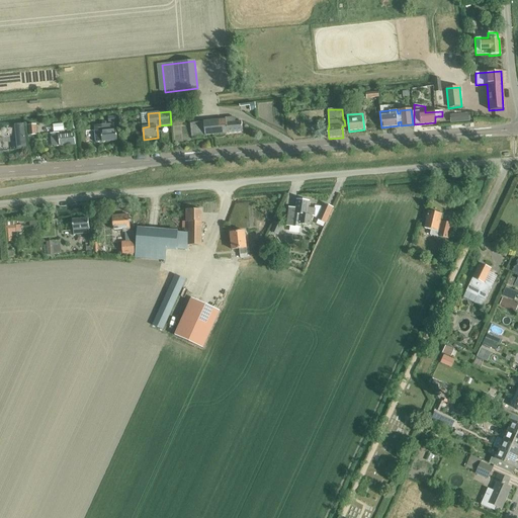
[(242,121),(234,122),(233,116),(224,117),(224,118),(190,122),(192,138),(243,132),(242,121)]
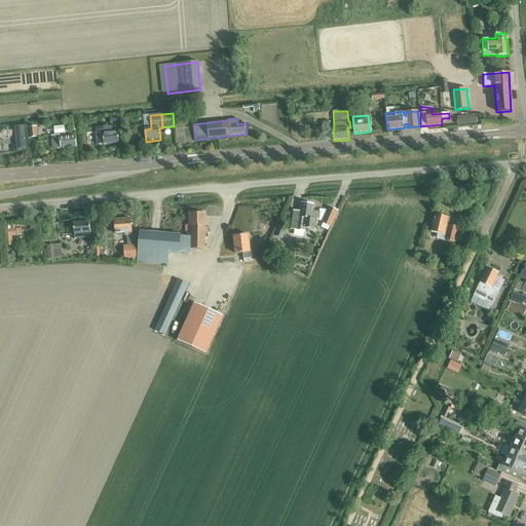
[(75,136),(66,137),(64,125),(53,126),(54,135),(51,136),(52,149),(76,147),(75,136)]
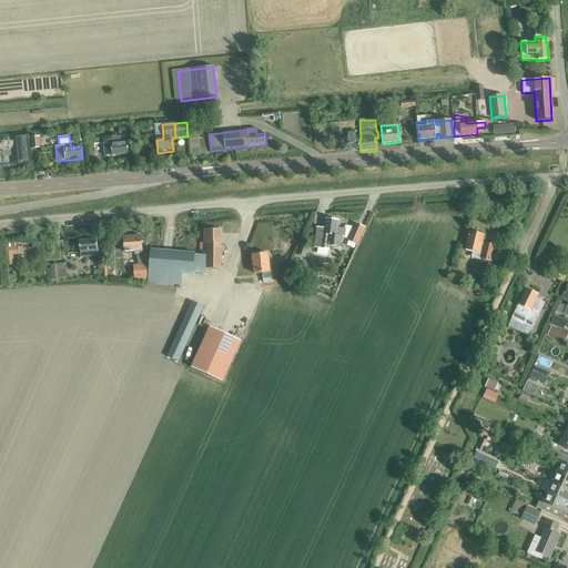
[(40,137),(30,138),(31,149),(40,149),(40,137)]
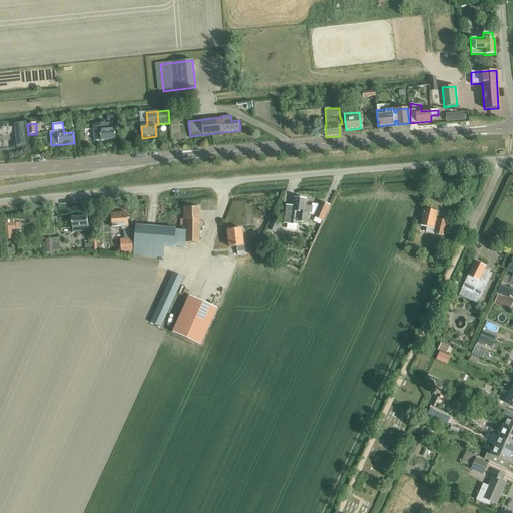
[(115,128),(107,129),(106,123),(93,124),(95,142),(116,139),(115,128)]
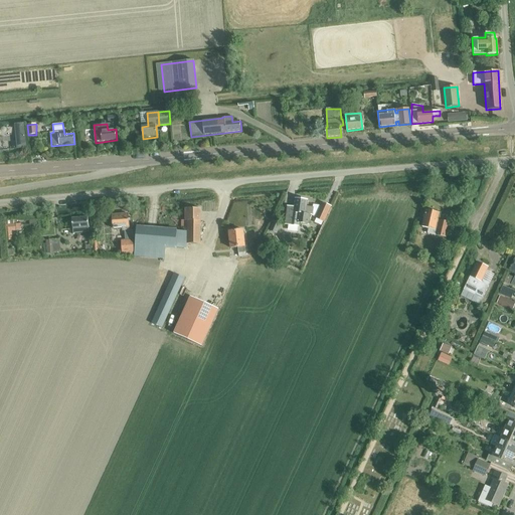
[(288,206),(285,224),(298,226),(299,223),(308,225),(310,215),(312,215),(316,218),(321,206),(313,205),(313,208),(307,207),(308,200),(295,199),(294,207),(288,206)]
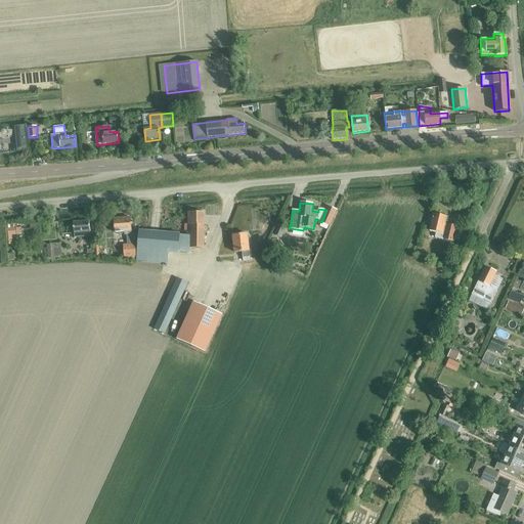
[(321,222),(330,225),(337,211),(329,207),(326,210),(321,222)]
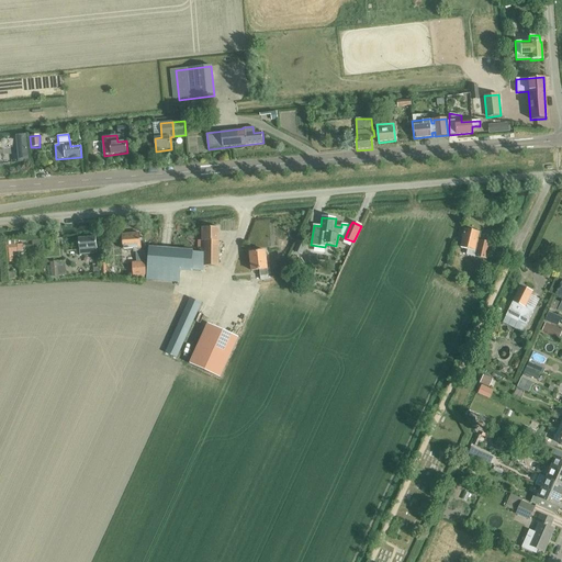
[(468,255),(486,260),(491,243),(479,240),(481,233),(465,228),(460,247),(469,249),(468,255)]
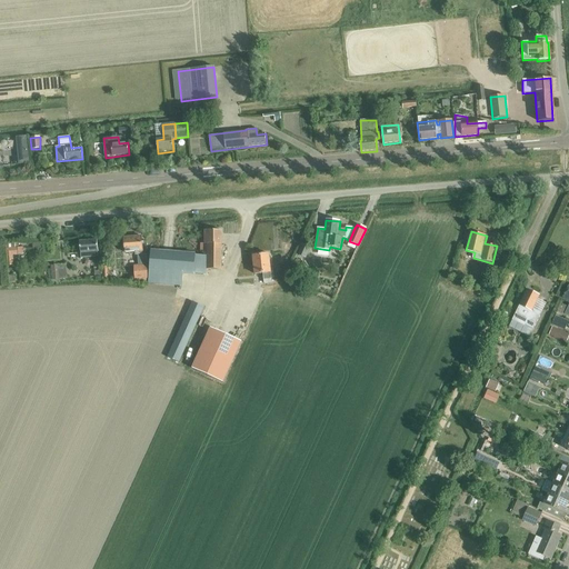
[(196,256),(195,275),(206,276),(206,270),(220,271),(222,232),(206,232),(206,245),(202,245),(202,252),(208,252),(208,257),(196,256)]
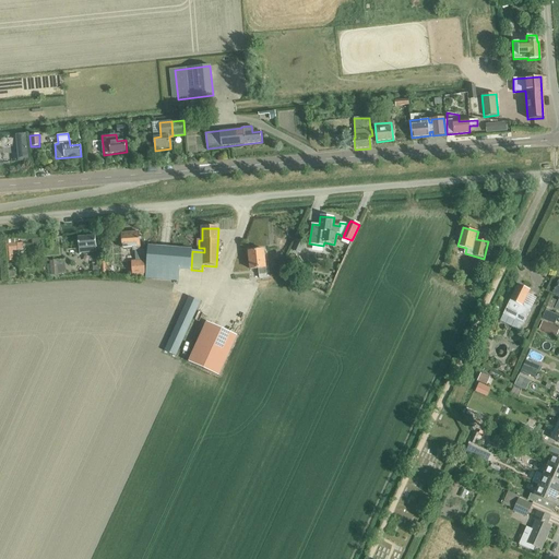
[(138,233),(120,234),(121,248),(128,247),(132,247),(132,251),(135,251),(135,261),(131,261),(132,275),(137,275),(137,278),(144,278),(143,274),(144,274),(143,250),(139,250),(138,233)]
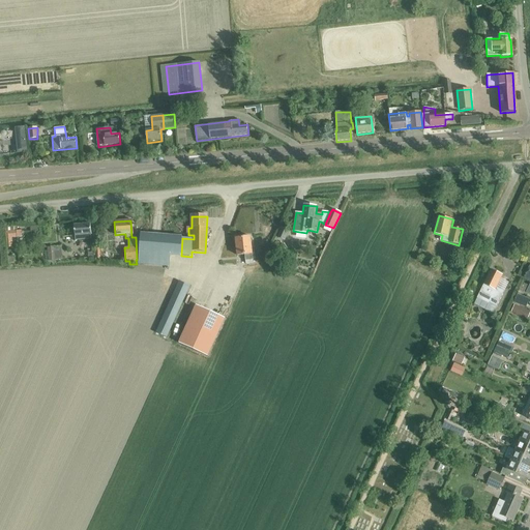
[(74,225),(75,240),(91,239),(90,224),(74,225)]
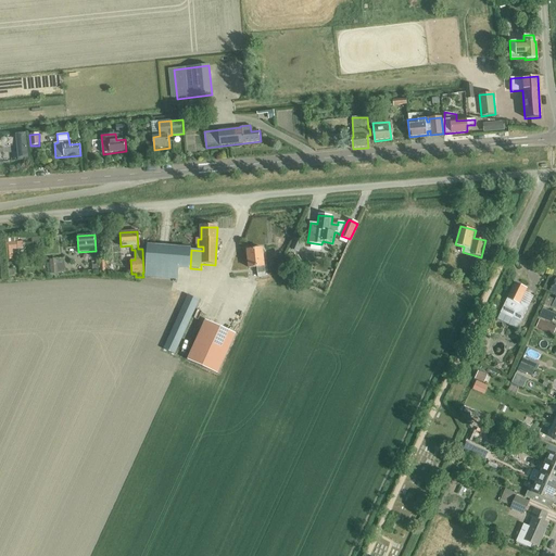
[(5,239),(7,260),(13,260),(12,249),(22,248),(21,238),(5,239)]
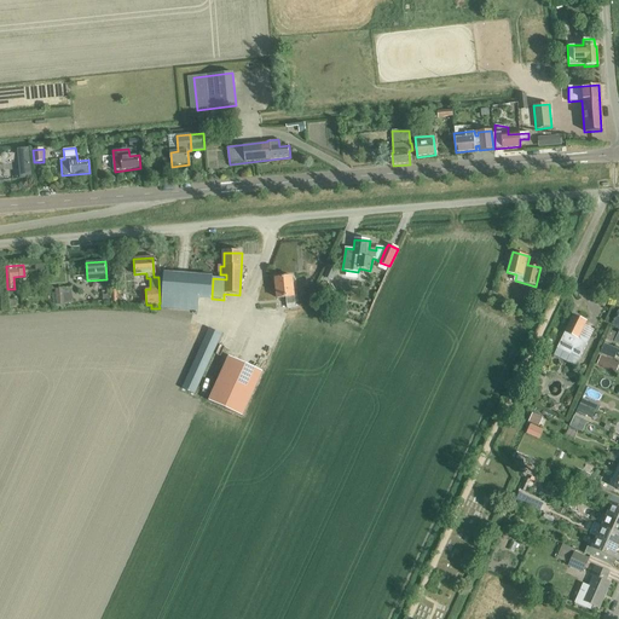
[(323,277),(333,281),(337,270),(329,265),(323,277)]
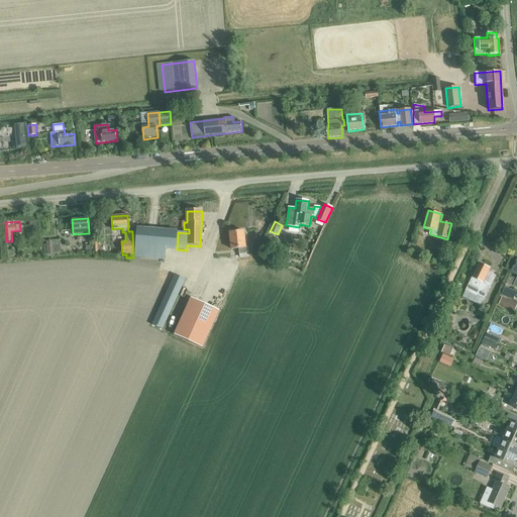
[(177,249),(178,232),(136,229),(134,257),(164,261),(165,248),(177,249)]
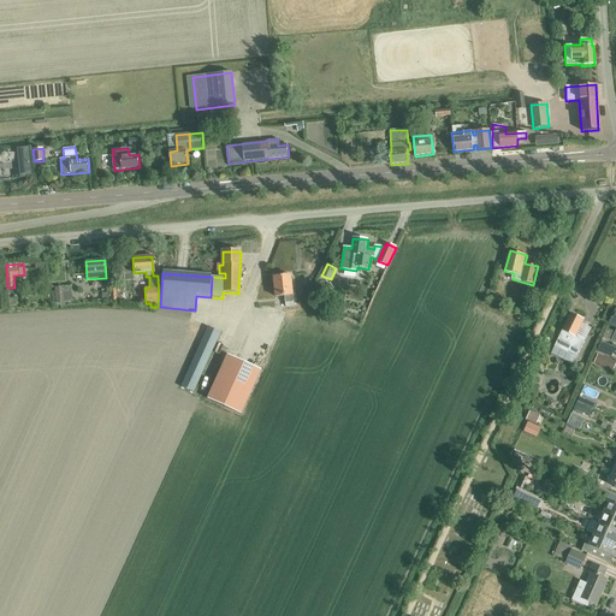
[(291,277),(284,278),(283,276),(277,277),(277,279),(274,279),(277,298),(285,297),(286,308),(295,307),(291,277)]
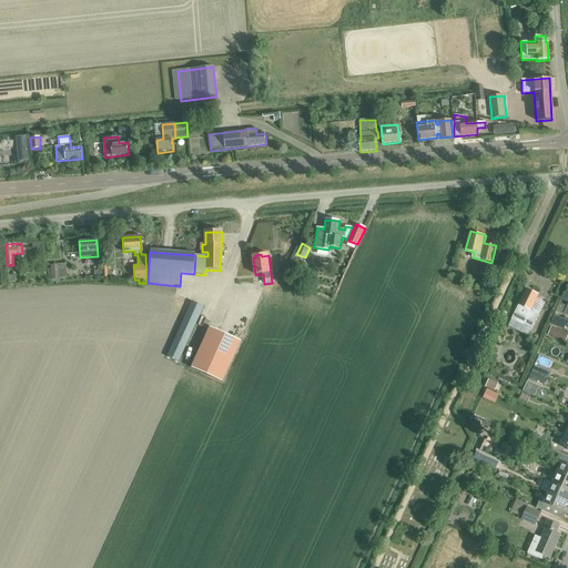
[(51,280),(64,279),(63,264),(50,265),(51,271),(46,271),(46,277),(51,277),(51,280)]
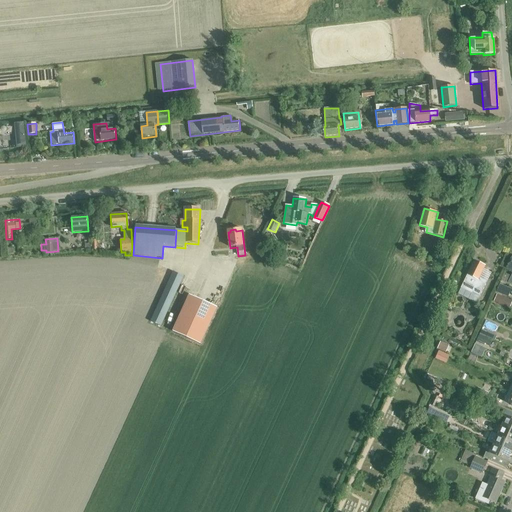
[(430,261),(435,263),(439,253),(435,251),(430,261)]
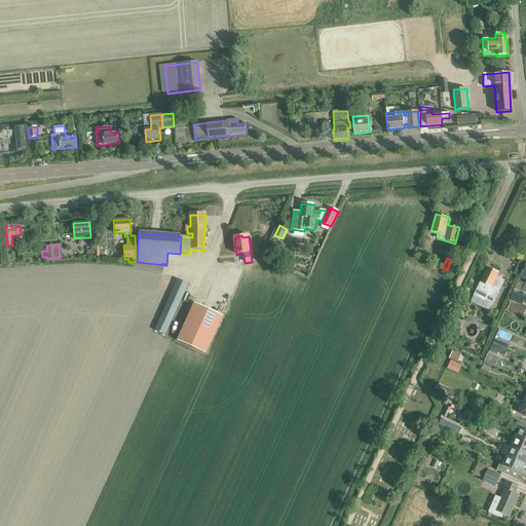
[(485,301),(492,305),(499,290),(492,286),(497,274),(487,268),(473,296),(484,302),(485,301)]
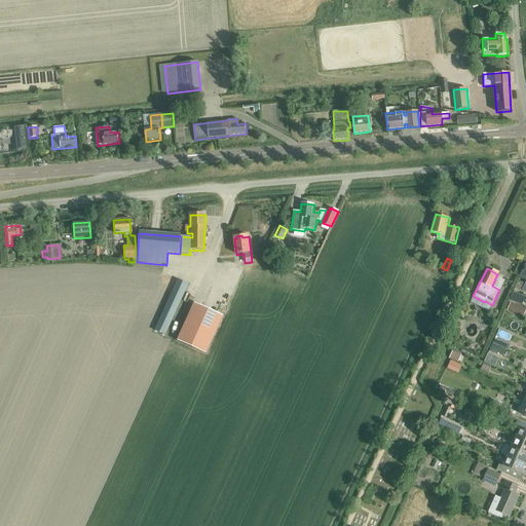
[(155,331),(165,335),(189,284),(178,279),(155,331)]
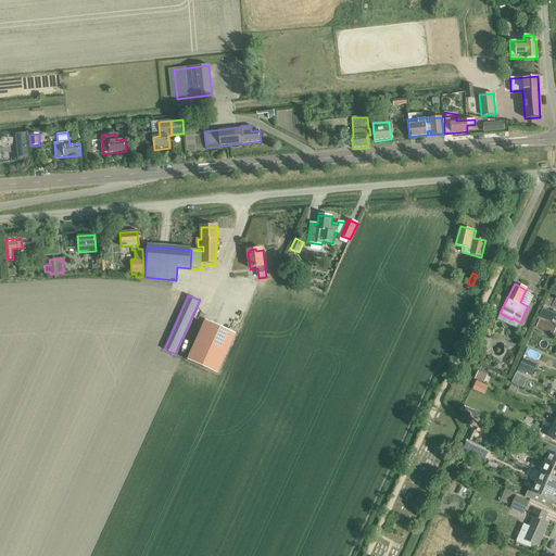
[(538,316),(552,323),(555,313),(542,307),(538,316)]
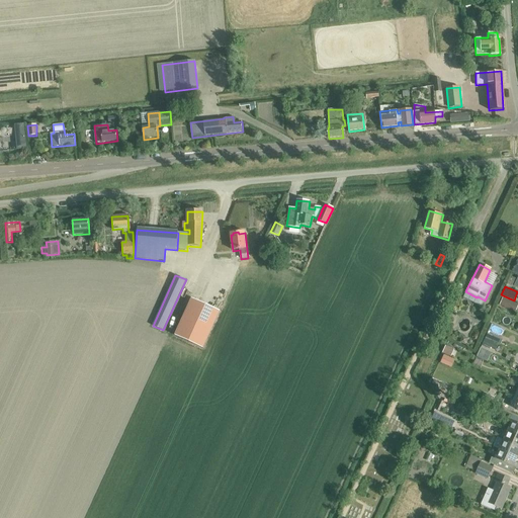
[(221,312),(192,298),(175,336),(203,348),(221,312)]
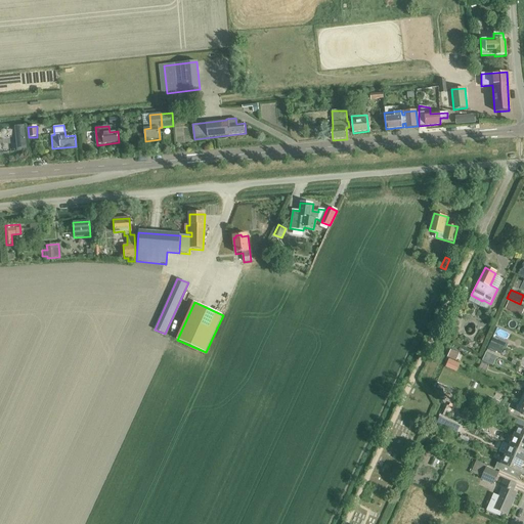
[(498,320),(495,330),(506,333),(509,323),(498,320)]
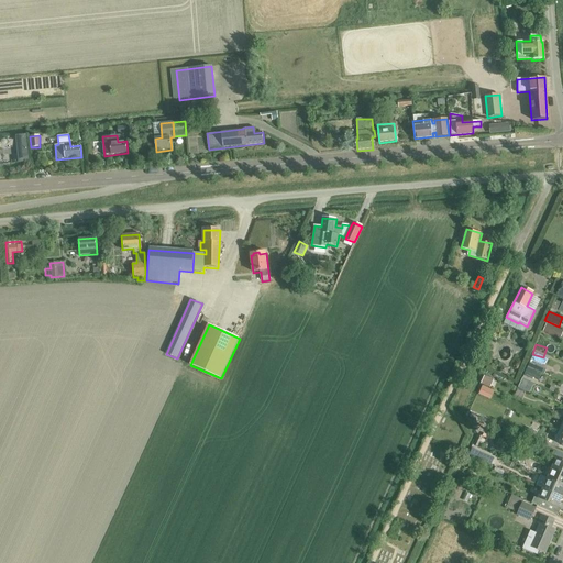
[(481,384),(489,388),(494,379),(484,375),(481,384)]
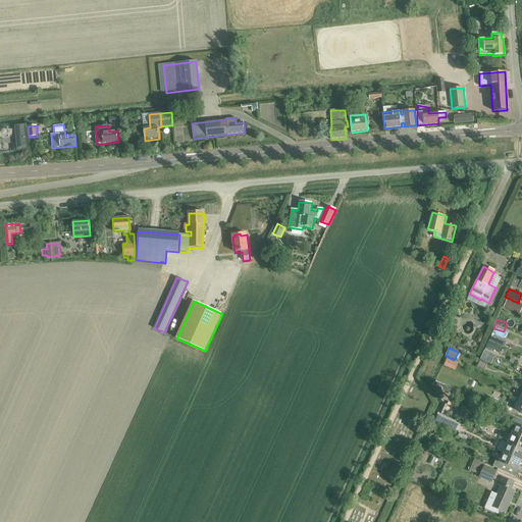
[(444,366),(455,370),(458,363),(447,358),(444,366)]
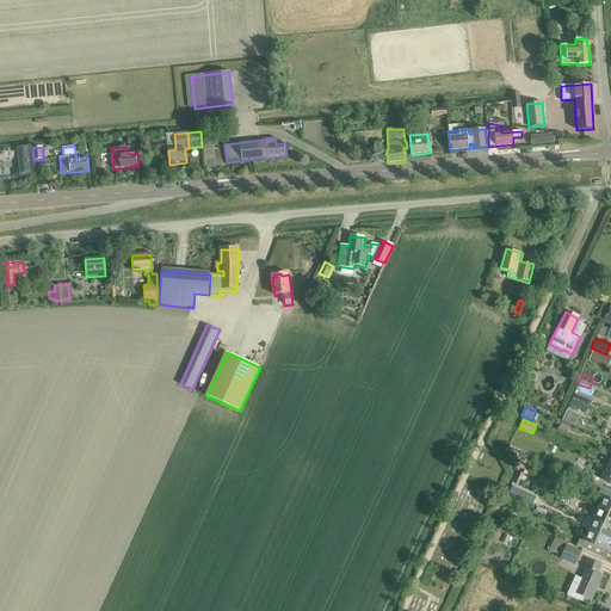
[(532,487),(541,491),(543,483),(536,480),(532,487)]
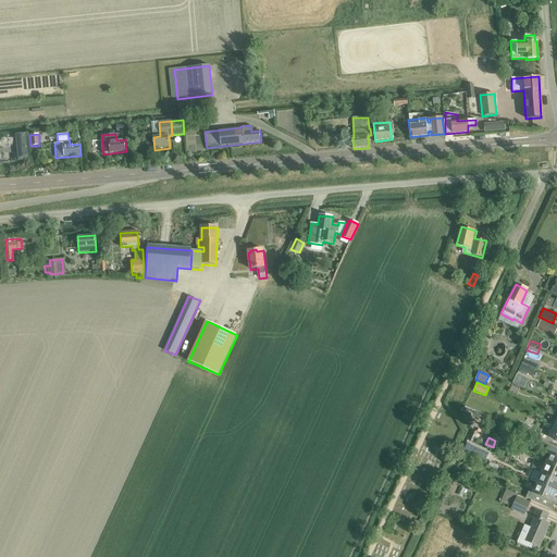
[(473,456),(486,460),(490,453),(478,447),(473,456)]
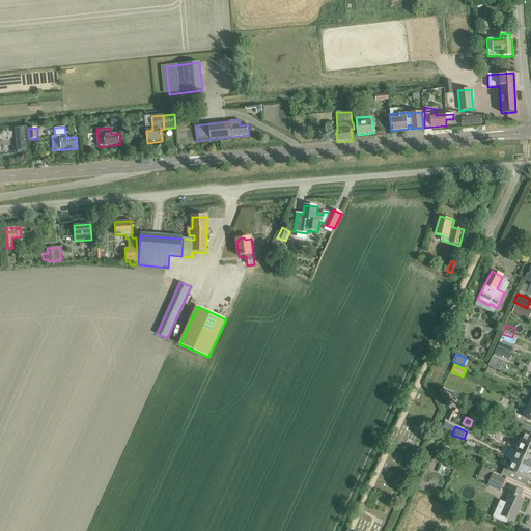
[(520,443),(530,448),(530,436),(524,432),(520,443)]
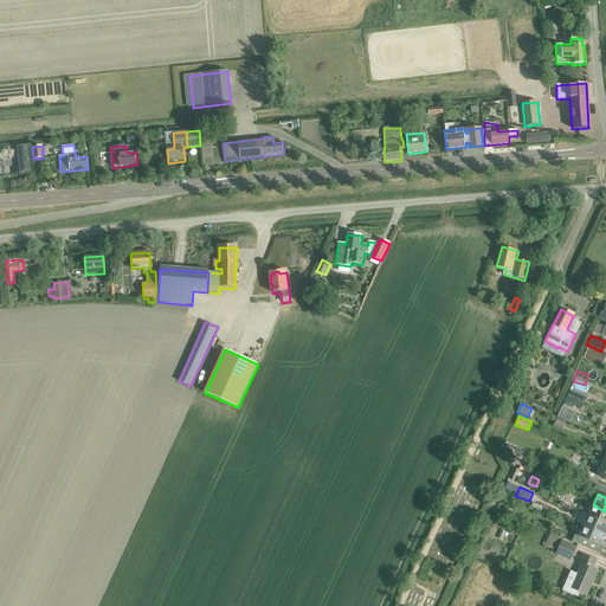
[(605,511),(593,505),(588,516),(605,524),(605,511)]
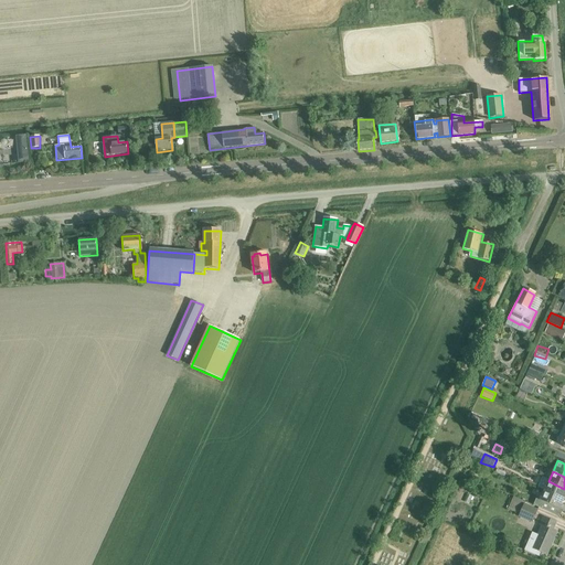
[(542,479),(537,489),(543,492),(563,501),(564,494),(564,489),(548,481),(542,479)]
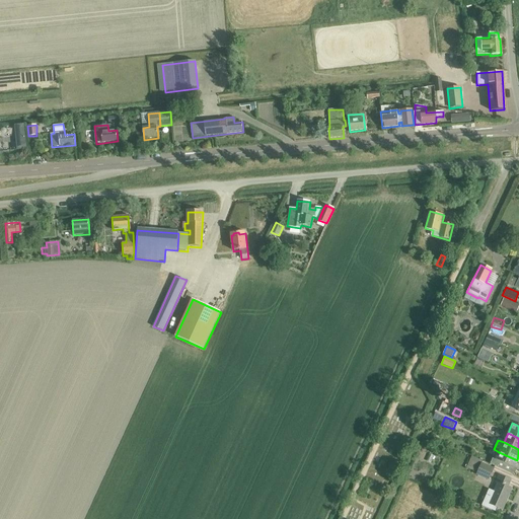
[(472,449),(467,461),(476,464),(480,452),(472,449)]
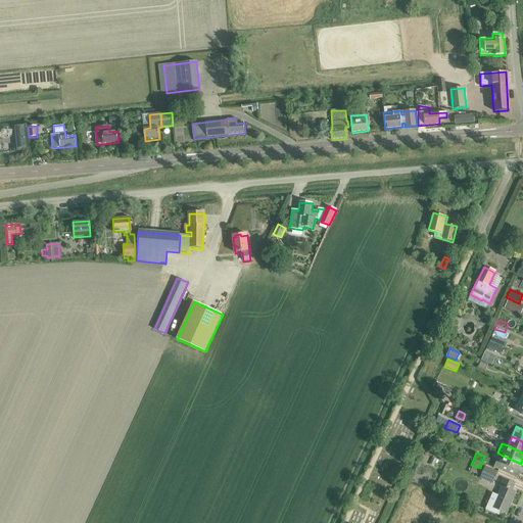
[(522,470),(518,469),(521,464),(503,456),(500,465),(495,463),(492,469),(516,479),(519,474),(522,475),(522,470)]
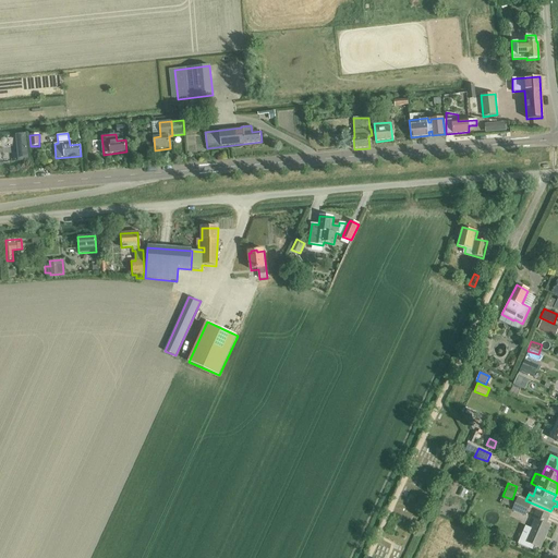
[(512,511),(524,517),(530,505),(518,498),(512,511)]
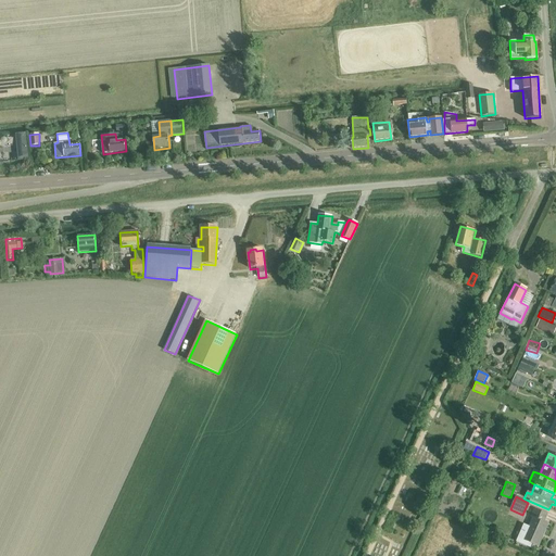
[(523,526),(516,542),(530,548),(530,547),(529,547),(531,544),(536,546),(546,525),(543,523),(547,516),(534,509),(530,517),(532,518),(529,527),(528,529),(525,527),(523,526)]
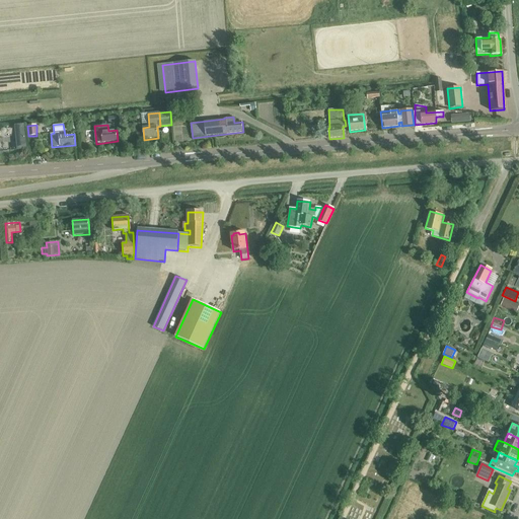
[(479,518),(455,510),(452,518),(479,518)]
